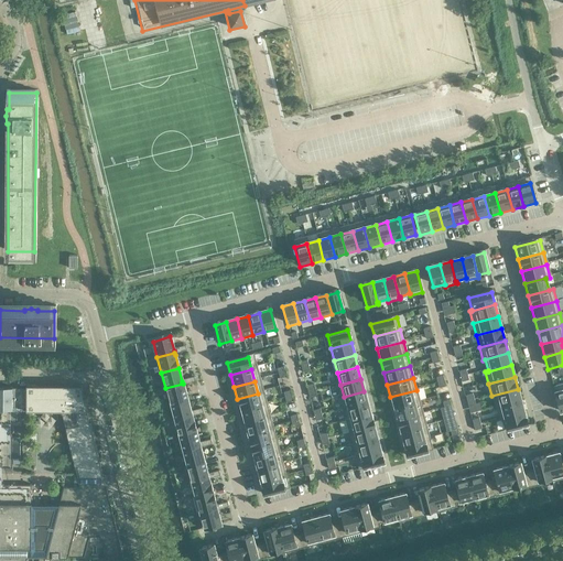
[(187,400),(184,386),(183,384),(165,388),(170,405),(187,400)]
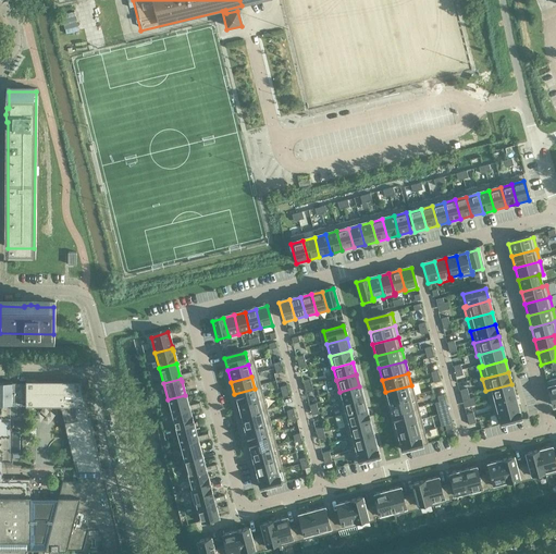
[(120,553),(110,507),(104,483),(102,479),(106,479),(106,476),(106,470),(100,470),(98,459),(98,458),(88,419),(87,419),(85,408),(86,408),(79,383),(25,382),(25,384),(0,384),(0,553),(120,553)]
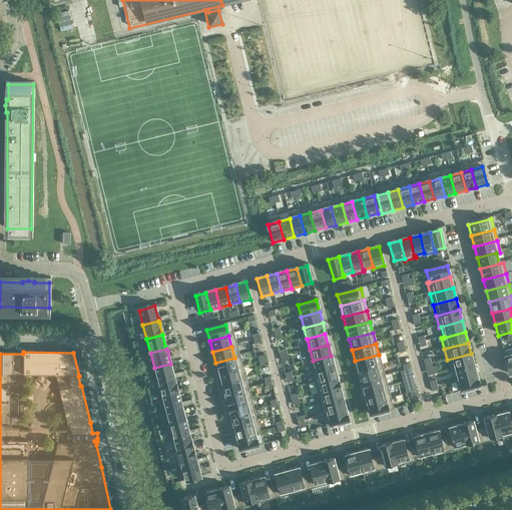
[(473,365),(471,354),(447,360),(450,372),(473,365)]
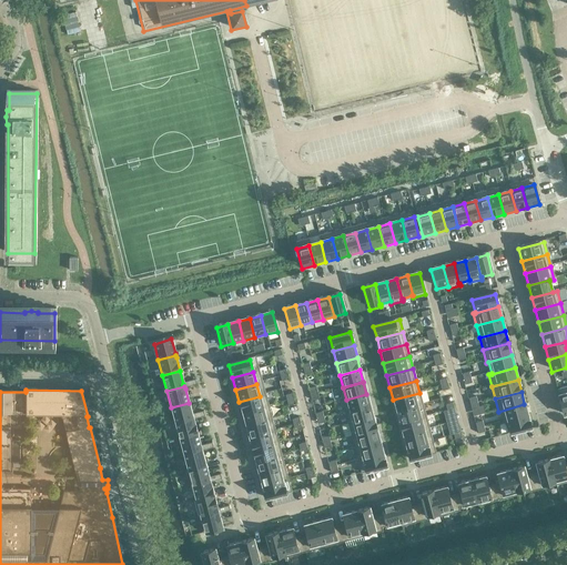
[(422,405),(419,393),(393,400),(396,412),(422,405)]
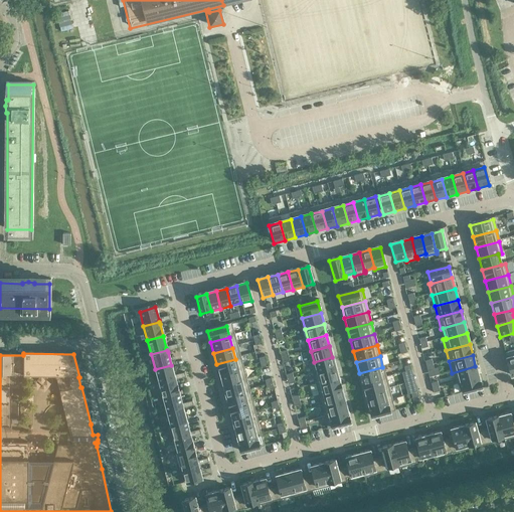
[(332,357),(314,362),(317,373),(335,368),(332,357)]
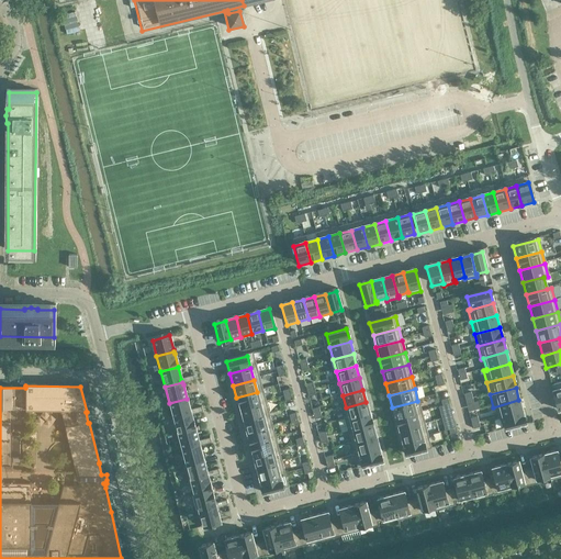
[(239,410),(260,404),(257,392),(236,398),(239,410)]
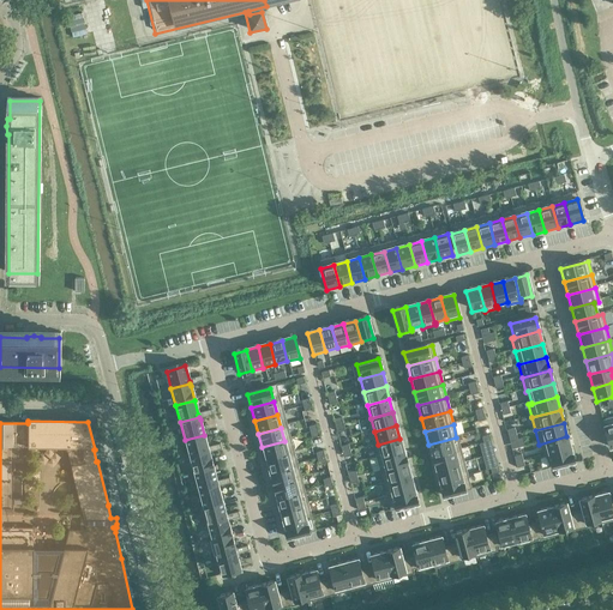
[(185,440),(190,457),(209,452),(208,450),(204,435),(185,440)]
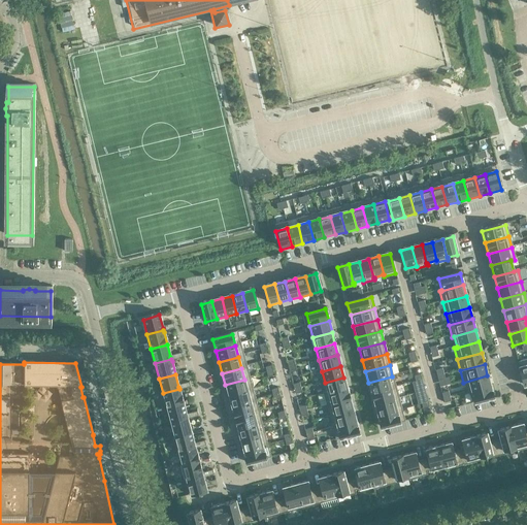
[(490,387),(487,375),(463,383),(466,394),(469,393),(490,387)]
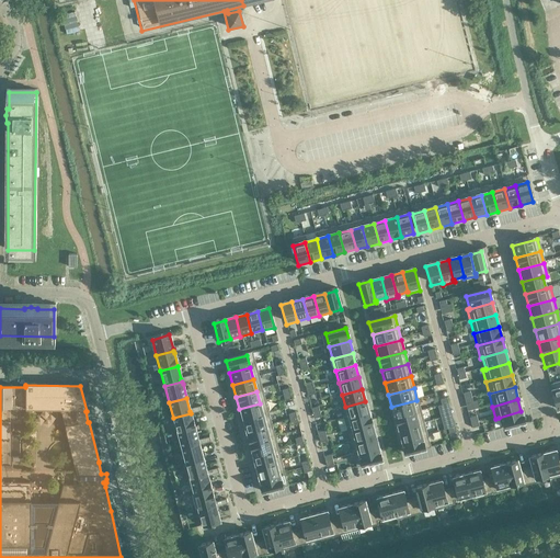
[(391,407),(395,420),(420,412),(416,400),(391,407)]
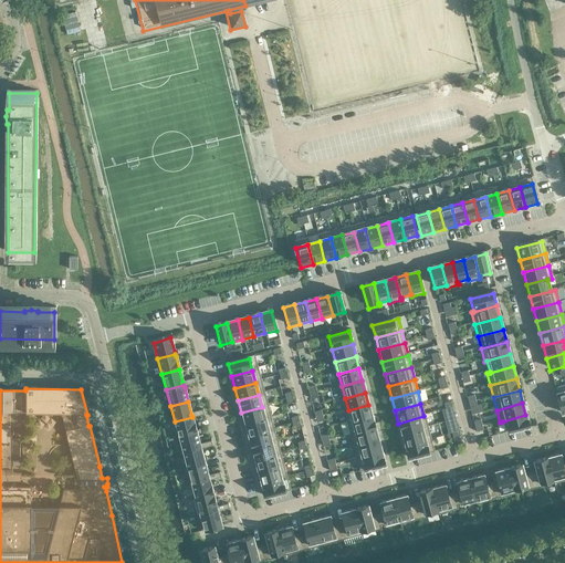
[(352,423),(372,417),(368,405),(348,410),(352,423)]
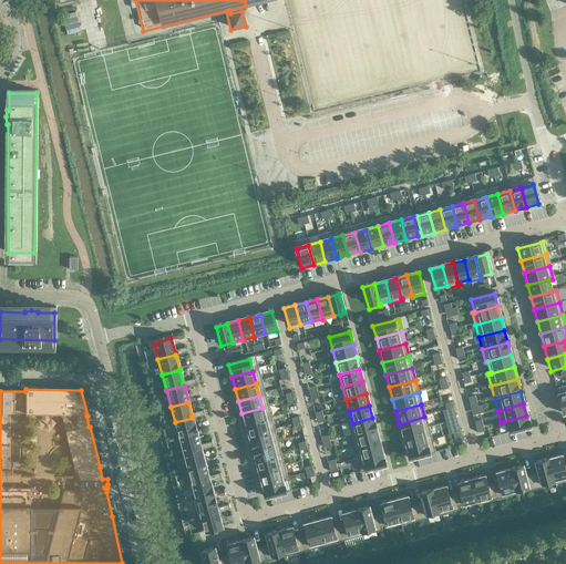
[(245,426),(266,420),(263,408),(242,413),(245,426)]
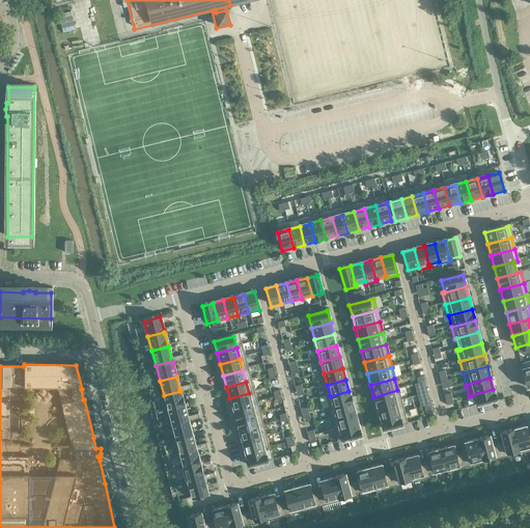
[(496,401),(493,389),(472,395),(475,407),(496,401)]
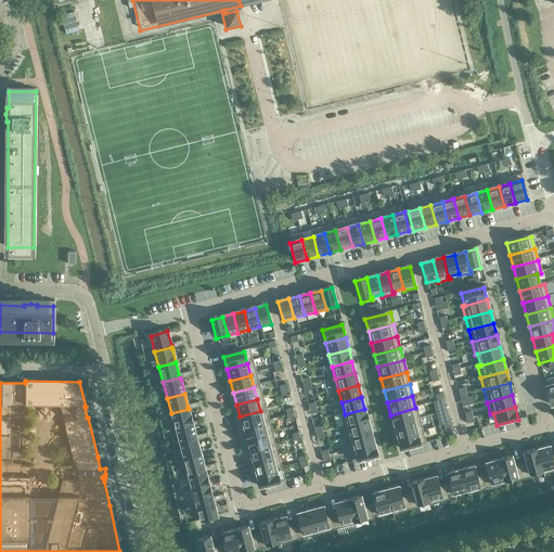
[(419,420),(415,408),(390,415),(394,427),(419,420)]
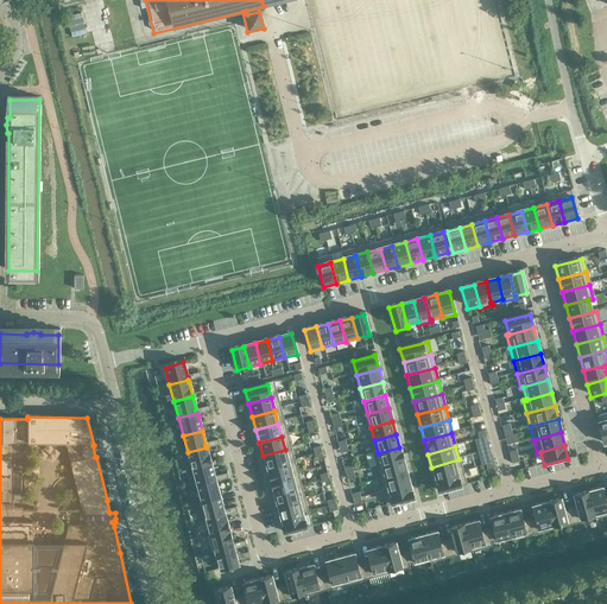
[(188,452),(193,469),(210,464),(207,450),(207,447),(188,452)]
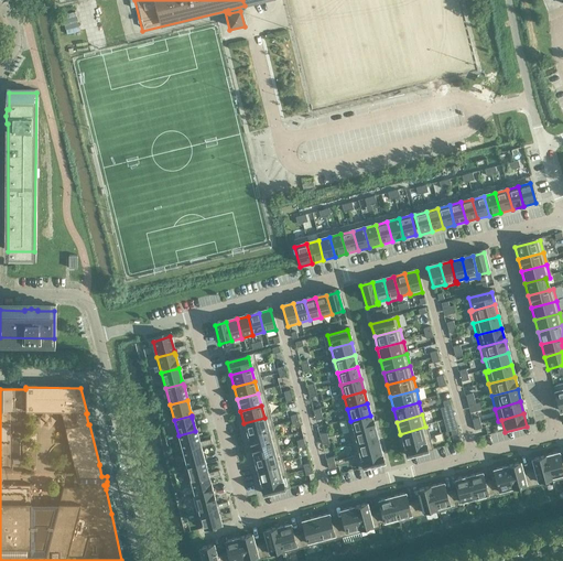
[(354,433),(374,428),(370,416),(350,421),(354,433)]
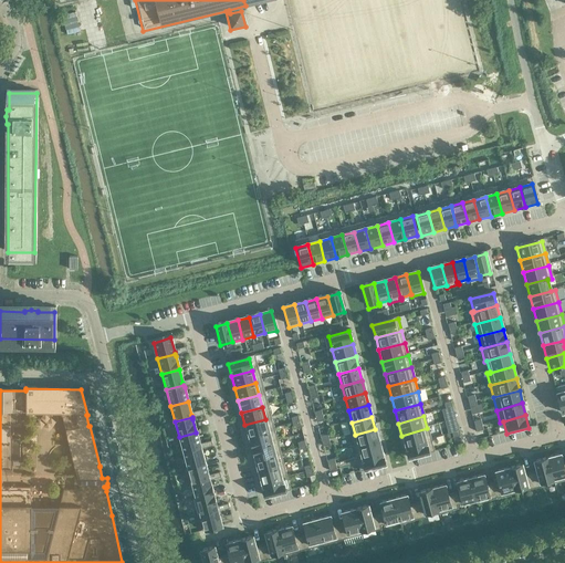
[(248,437),(269,431),(265,419),(244,425),(248,437)]
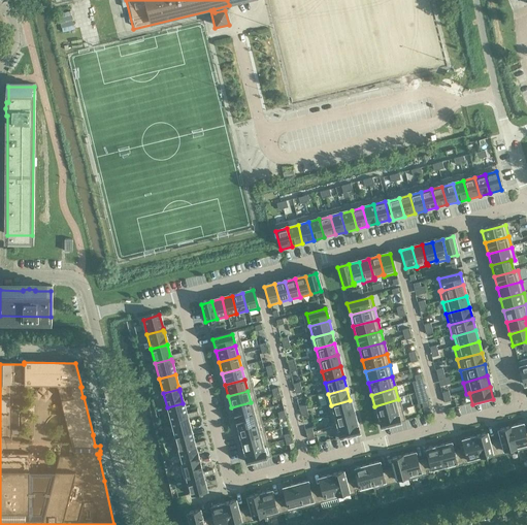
[(374,406),(377,418),(401,411),(398,399),(374,406)]
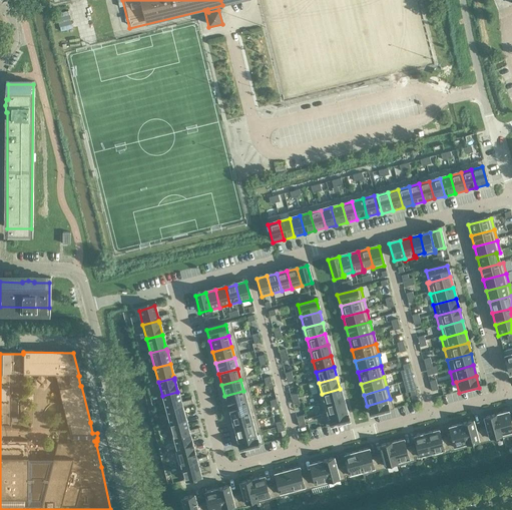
[(340,389),(322,394),(325,405),(343,400),(340,389)]
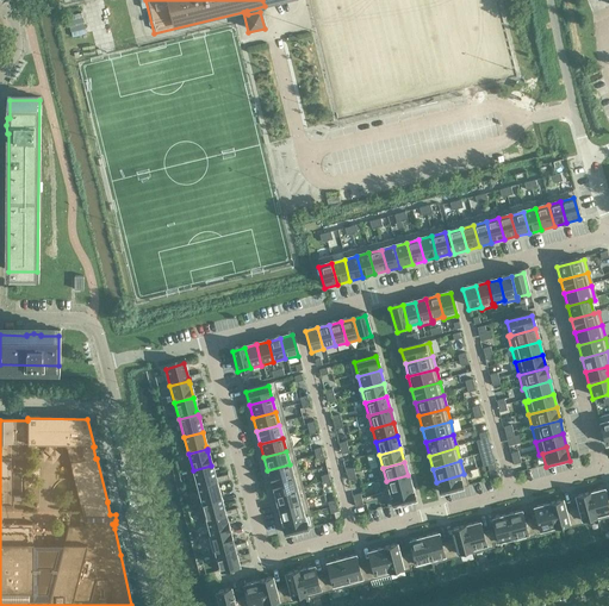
[(290,464),(267,470),(271,483),(293,478),(290,464)]
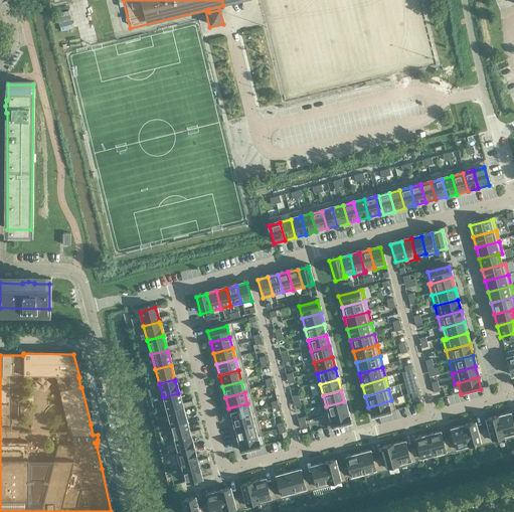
[(166,412),(182,407),(182,405),(178,393),(163,397),(166,412)]
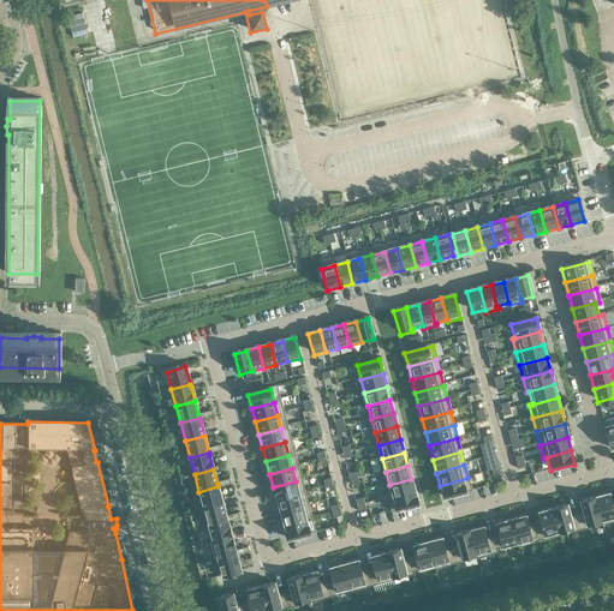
[(471,492),(468,478),(440,486),(443,499),(471,492)]
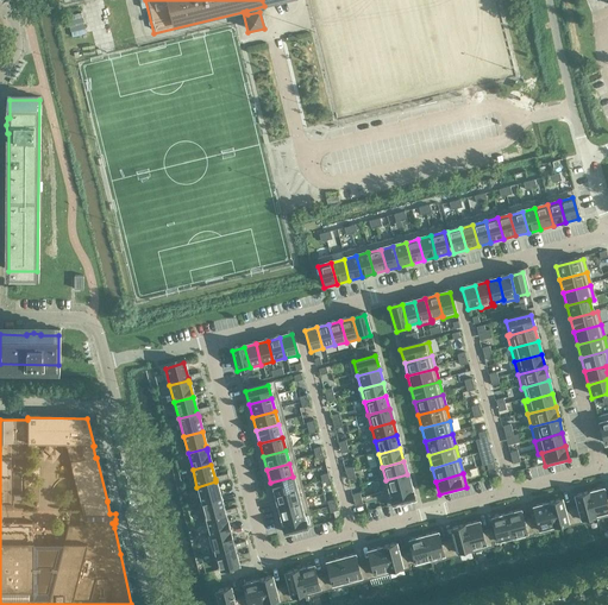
[(386,480),(389,493),(411,487),(407,474),(386,480)]
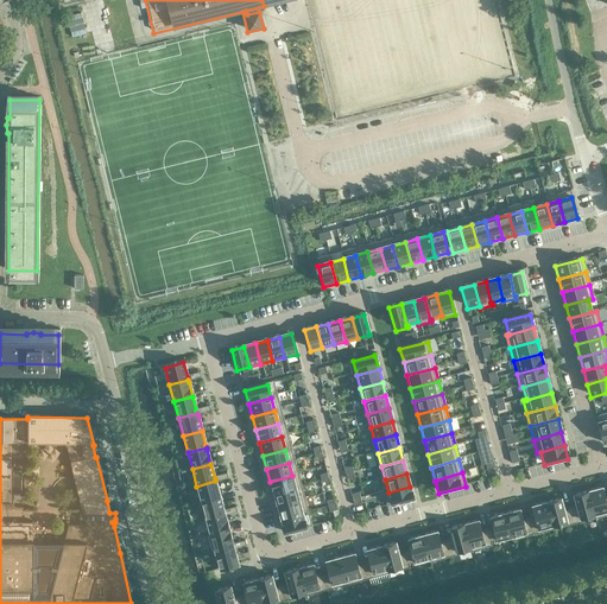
[(292,476),(270,482),(273,495),(296,489),(292,476)]
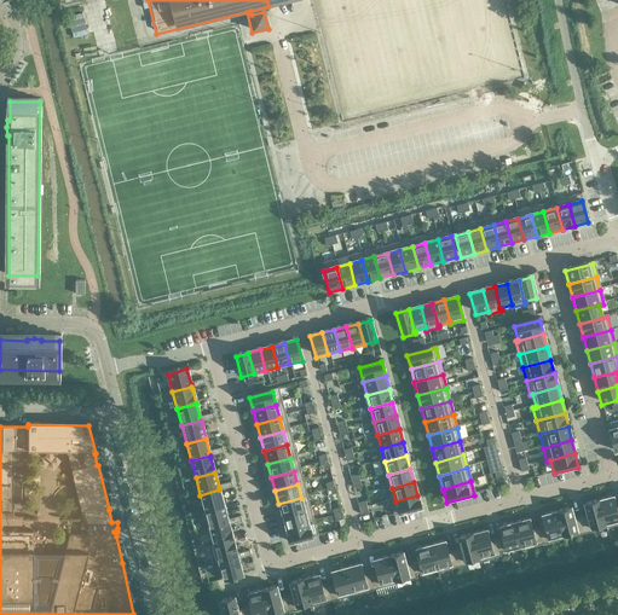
[(200,495),(204,512),(224,508),(220,493),(219,489),(200,495)]
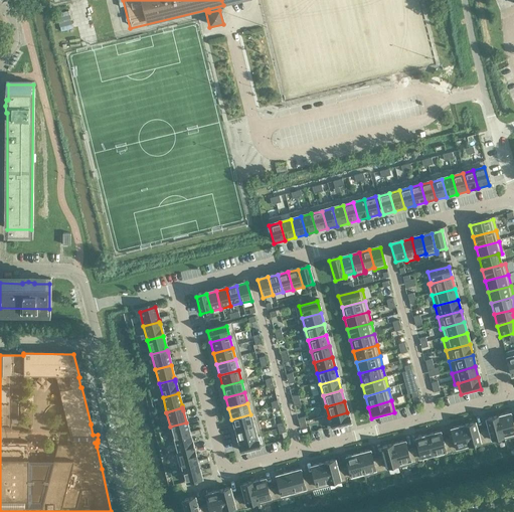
[(347,412),(329,417),(332,430),(350,424),(347,412)]
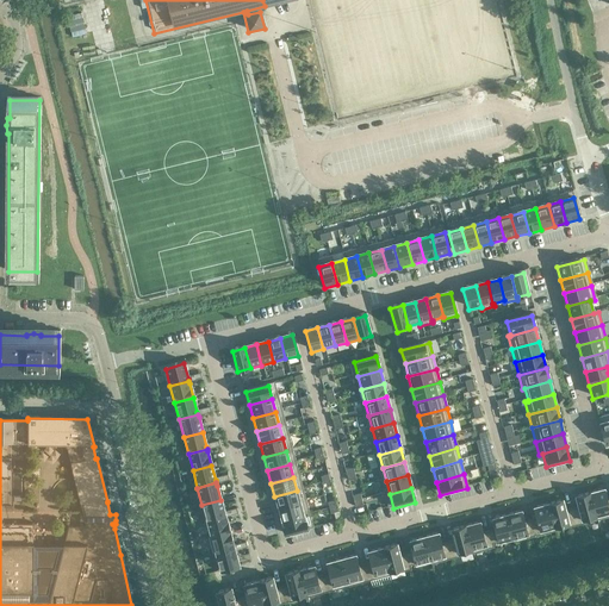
[(297,491),(274,497),(278,510),(300,504),(297,491)]
